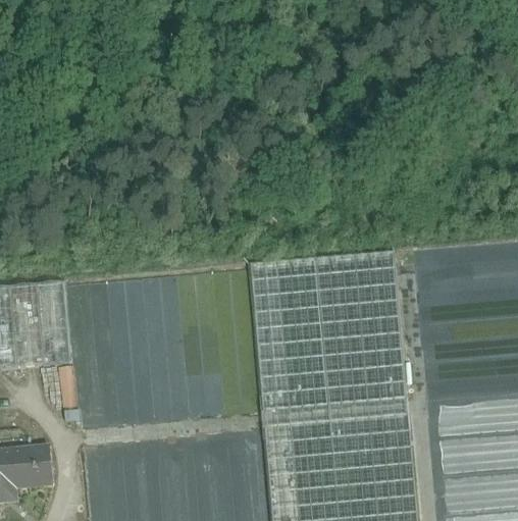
[(263,413),(265,429),(273,520),(419,520),(395,255),(250,267),(263,413)]
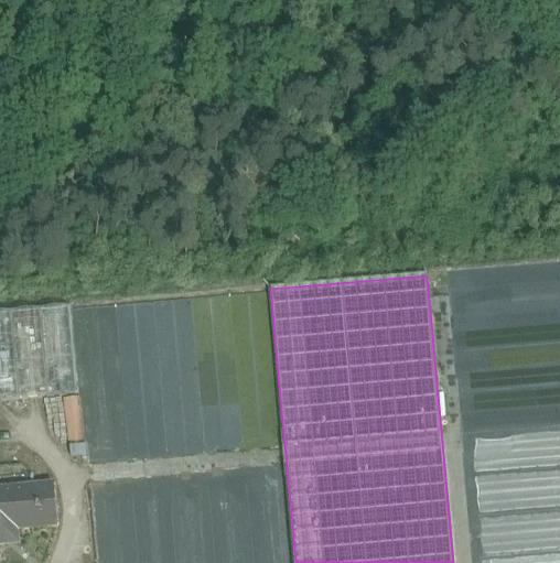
[(215,293),(228,452),(279,446),(266,290),(215,293)]
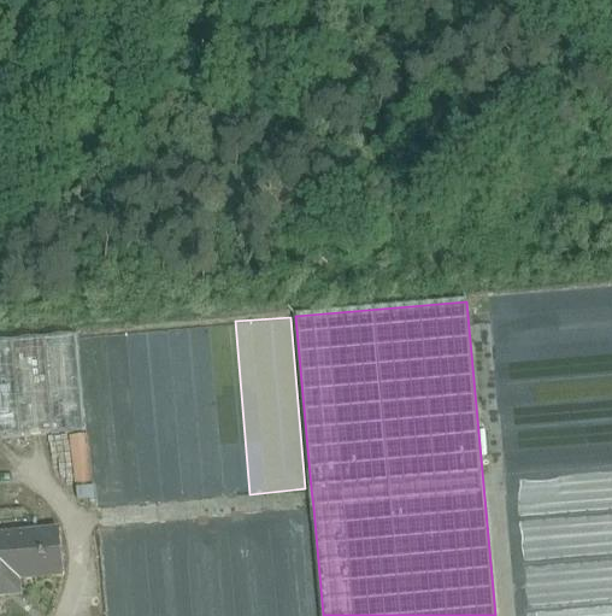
[(182,326),(198,498),(240,494),(225,322),(182,326)]
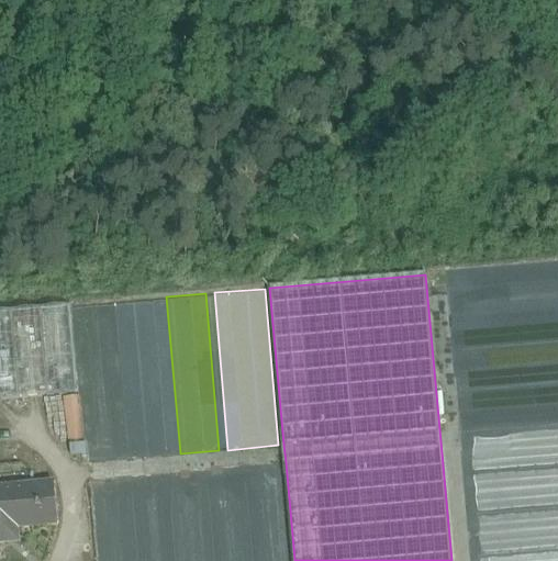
[(119,302),(133,458),(173,455),(159,298),(119,302)]
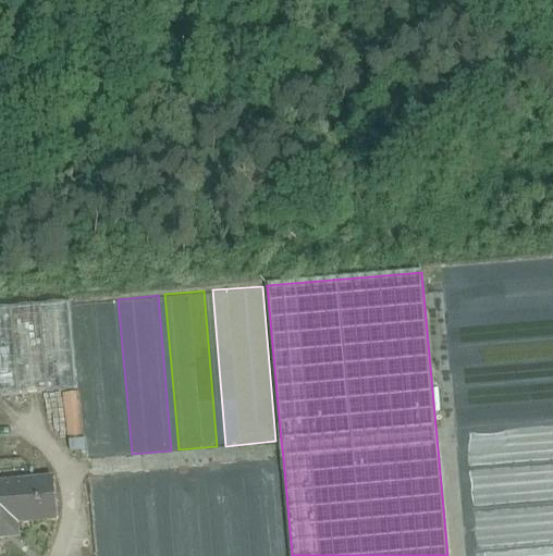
[(83,459),(124,455),(110,299),(70,303),(83,459)]
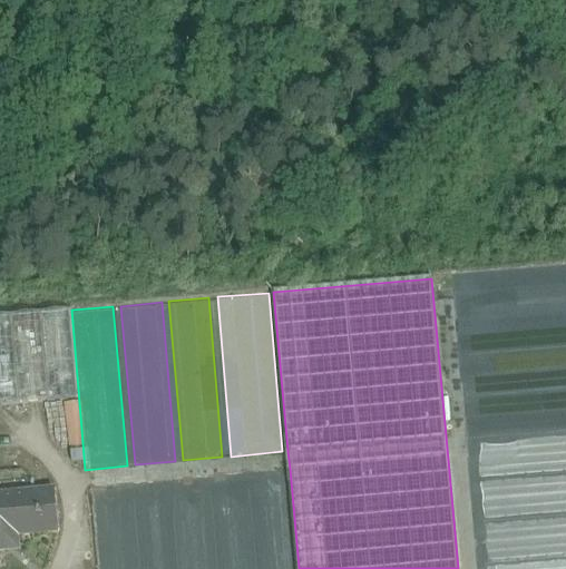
[(66,311),(0,316),(0,406),(74,400),(66,311)]
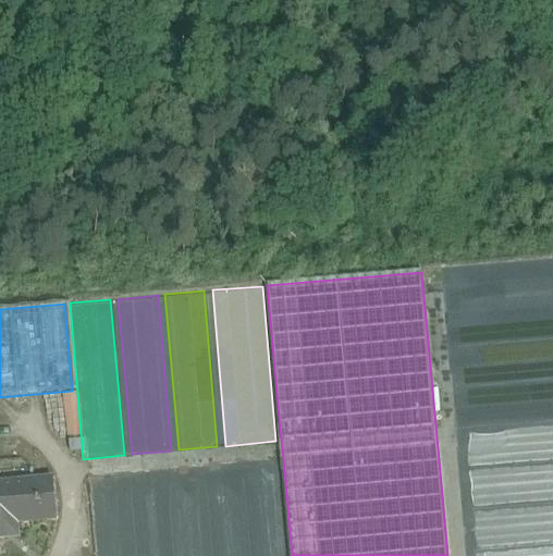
[(73,400),(56,402),(60,448),(77,446),(73,400)]
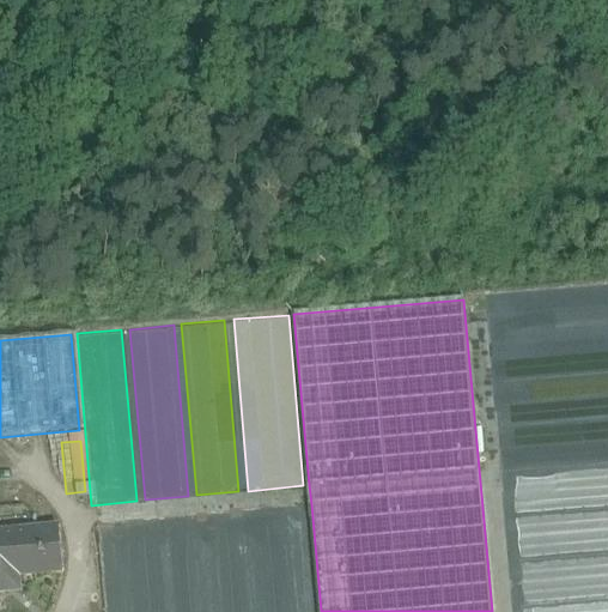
[(138,520),(146,520),(190,515),(198,515),(239,511),(249,510),(305,506),(311,504),(309,485),(303,485),(248,491),(238,491),(196,495),(188,496),(145,500),(137,501),(91,506),(93,525),(138,520)]
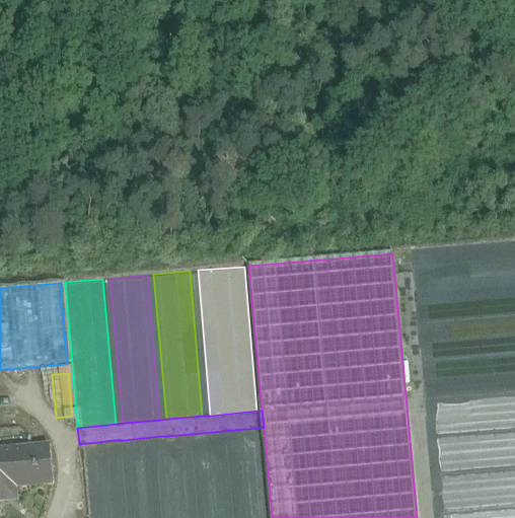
[(266,517),(259,428),(211,432),(219,517),(266,517)]
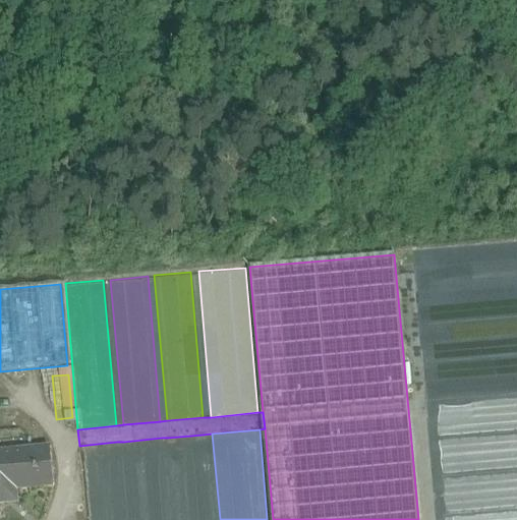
[(211,519),(204,435),(168,438),(174,519),(211,519)]
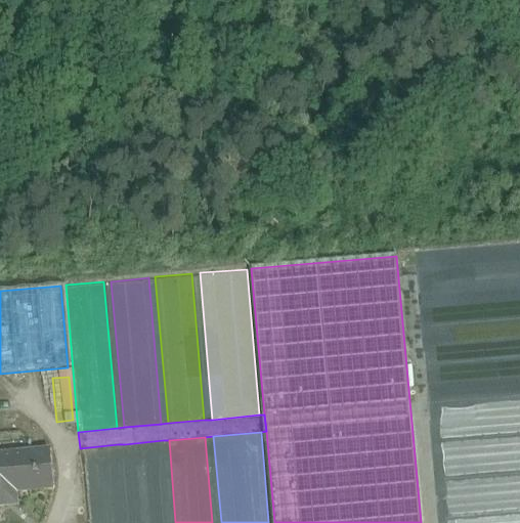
[(169,522),(163,440),(125,444),(131,522),(169,522)]
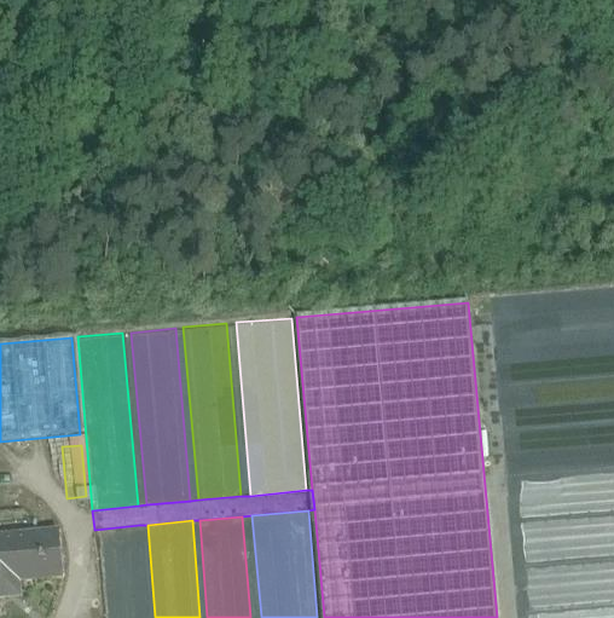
[(146,617),(139,525),(94,530),(102,617),(146,617)]
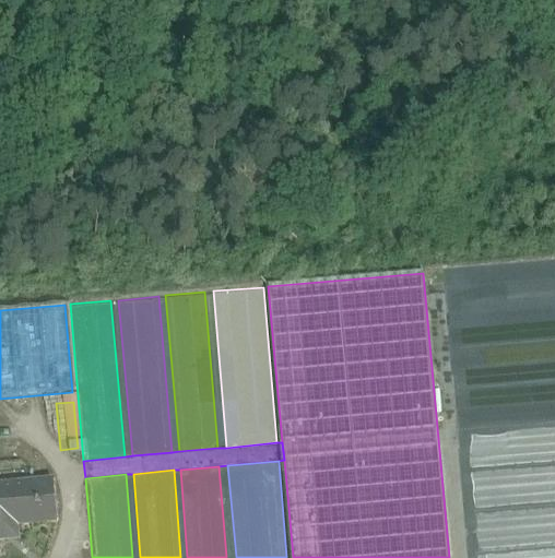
[(49,482),(0,486),(0,541),(2,541),(1,526),(52,522),(49,482)]
